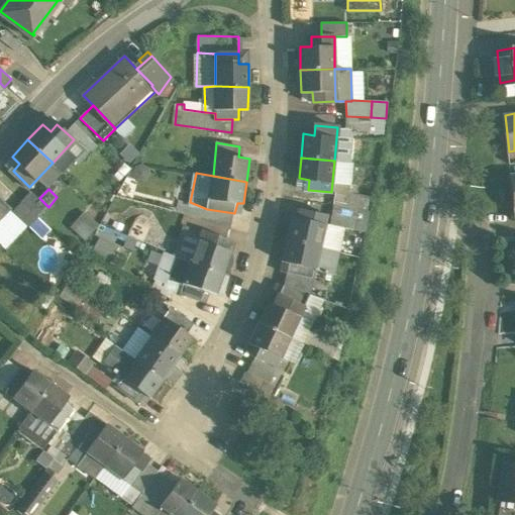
[(32,192),(23,202),(39,216),(48,207),(39,198),(32,192)]
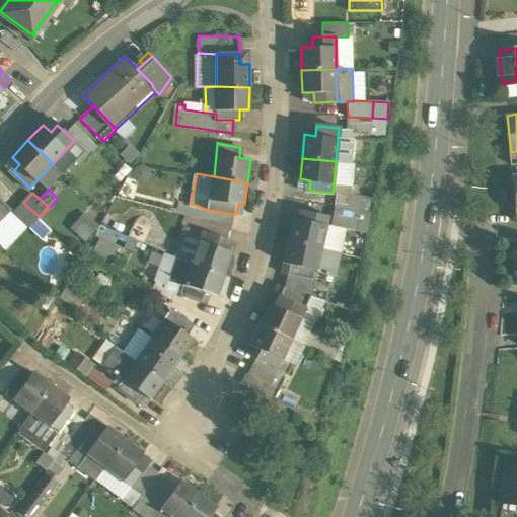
[(338,193),(337,206),(359,209),(362,196),(338,193)]
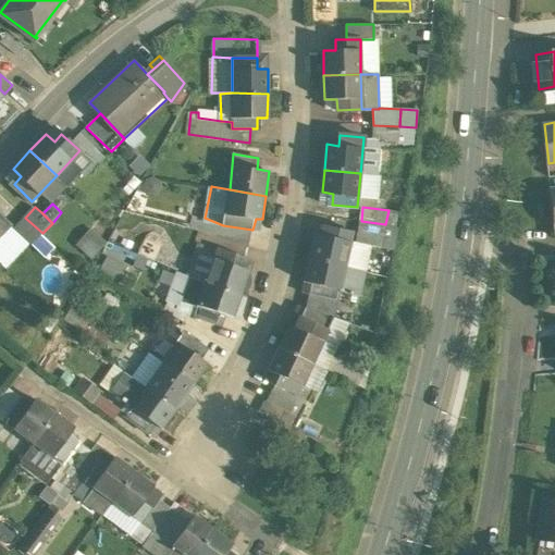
[(0,235),(11,224),(0,213),(0,235)]
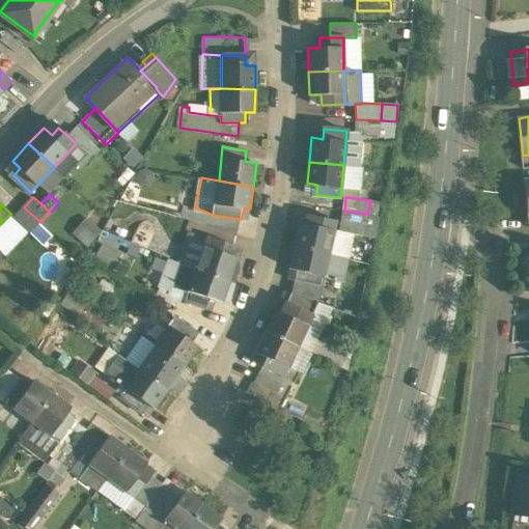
[(213,215),(195,207),(185,204),(182,217),(192,219),(211,226),(238,233),(241,219),(213,215)]
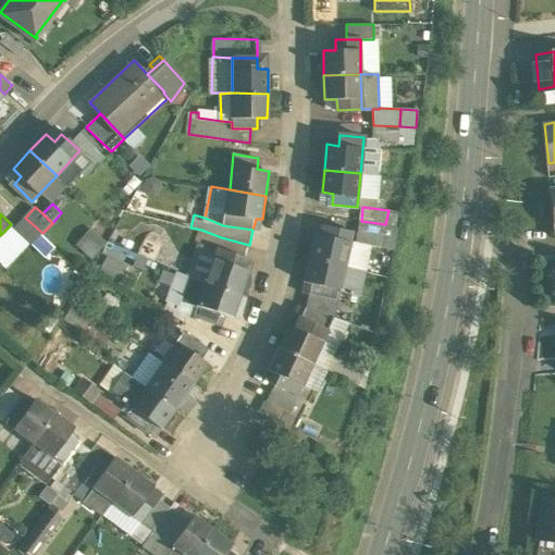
[(42,233),(25,218),(15,227),(32,244),(42,233)]
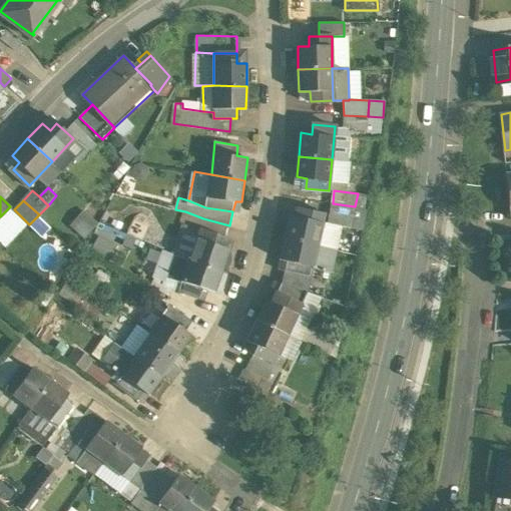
[(355,206),(332,203),(328,222),(352,227),(355,206)]
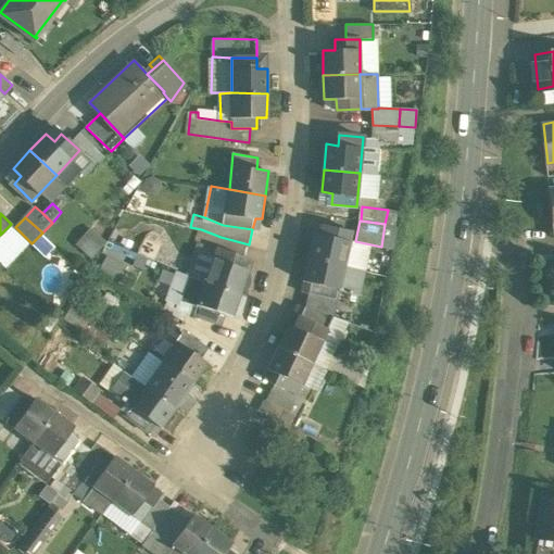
[(326,237),(315,234),(310,256),(345,266),(353,231),(328,226),(326,237)]
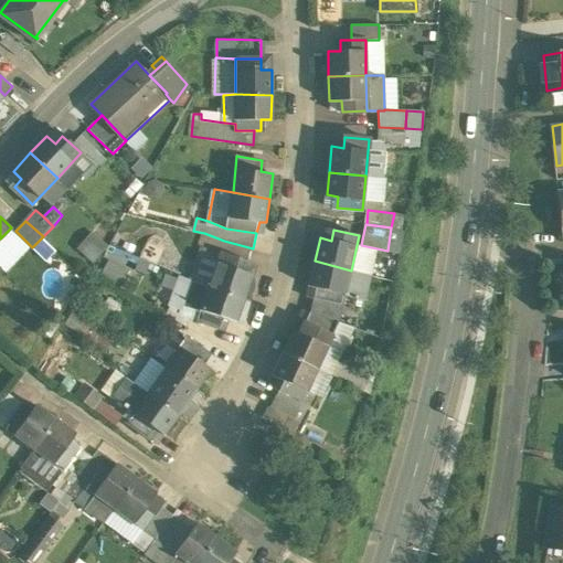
[(224,241),(204,233),(200,248),(205,250),(206,248),(221,254),(222,252),(224,241)]
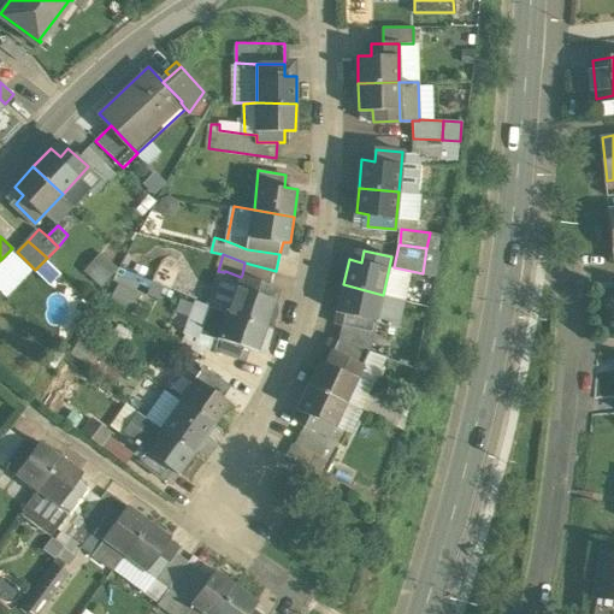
[(276,271),(244,263),(242,275),(272,285),(276,271)]
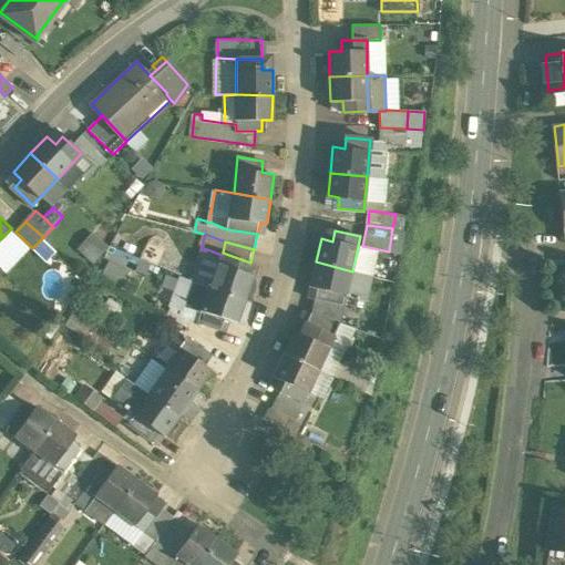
[(222,255),(207,249),(206,250),(195,280),(211,287),(222,255)]
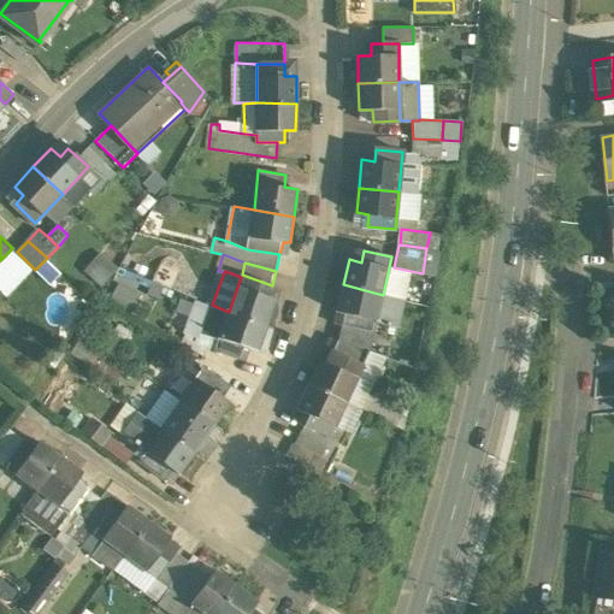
[(272,285),(242,275),(241,277),(229,312),(267,325),(277,300),(269,297),(272,285)]
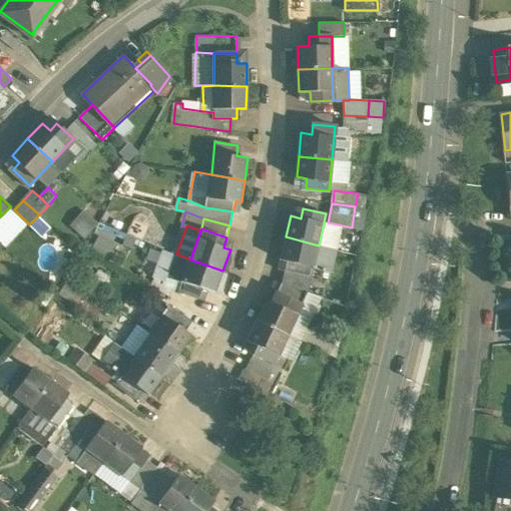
[(319,245),(286,236),(281,259),(292,262),(314,267),(319,245)]
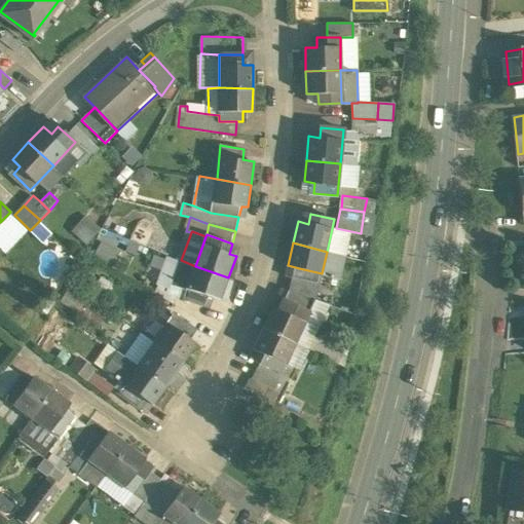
[(228,277),(195,266),(184,297),(206,305),(210,295),(221,299),(228,277)]
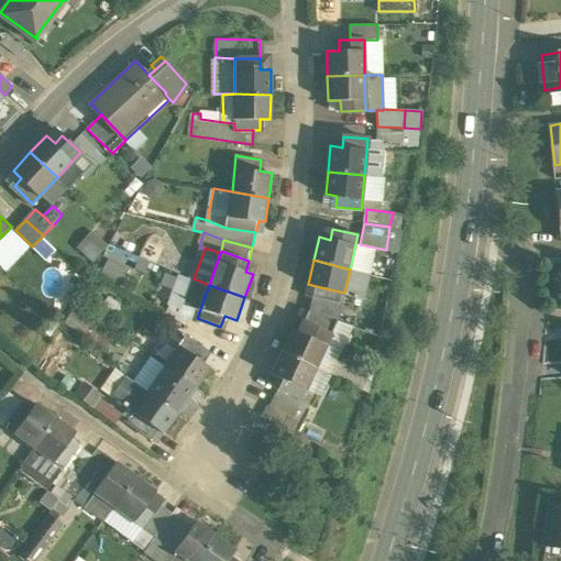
[(344,293),(320,287),(317,298),(342,304),(344,293)]
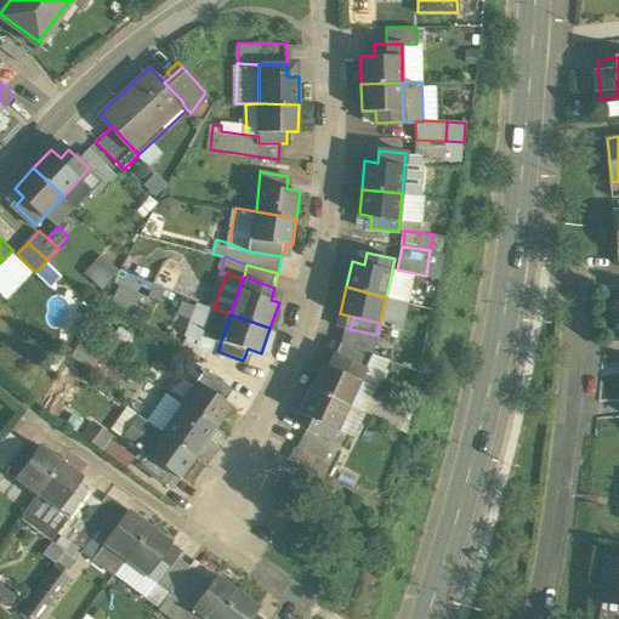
[(350,329),(346,328),(342,342),(373,353),(374,353),(378,335),(350,329)]
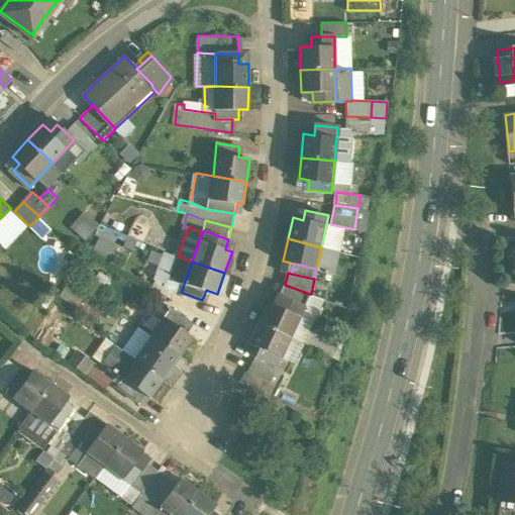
[(176,289),(158,279),(152,288),(171,298),(176,289)]
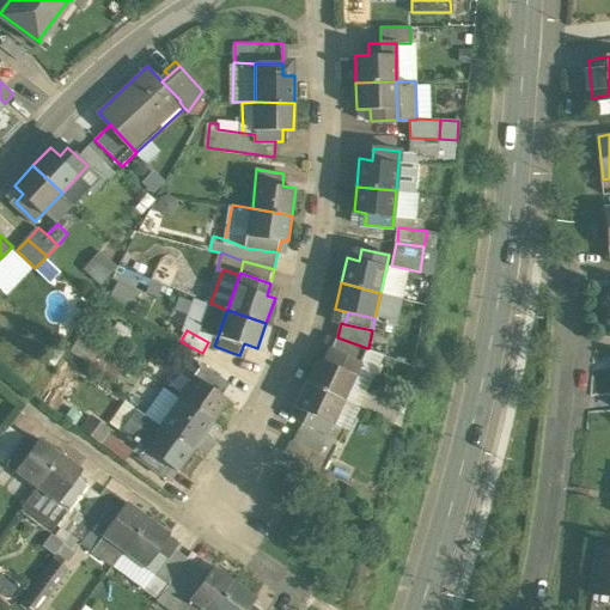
[(367,348),(337,337),(331,349),(360,363),(367,348)]
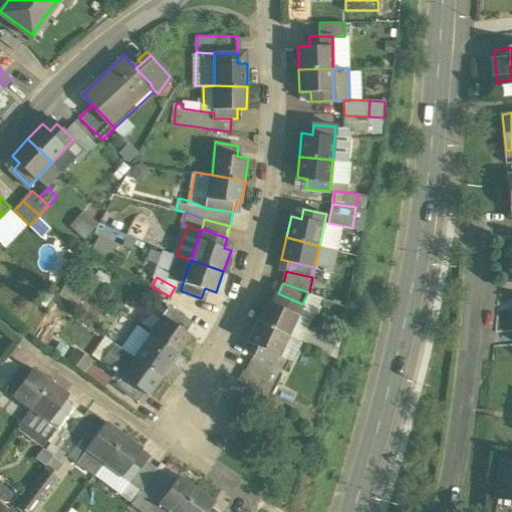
[(278,293),(274,302),(268,299),(258,320),(289,335),(302,304),(278,293)]
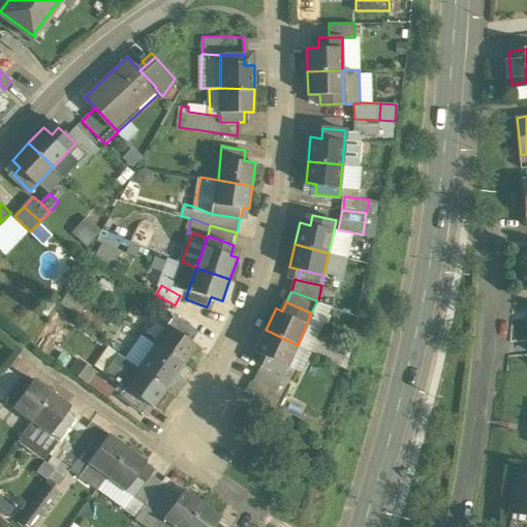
[(59,316),(38,345),(47,350),(67,321),(59,316)]
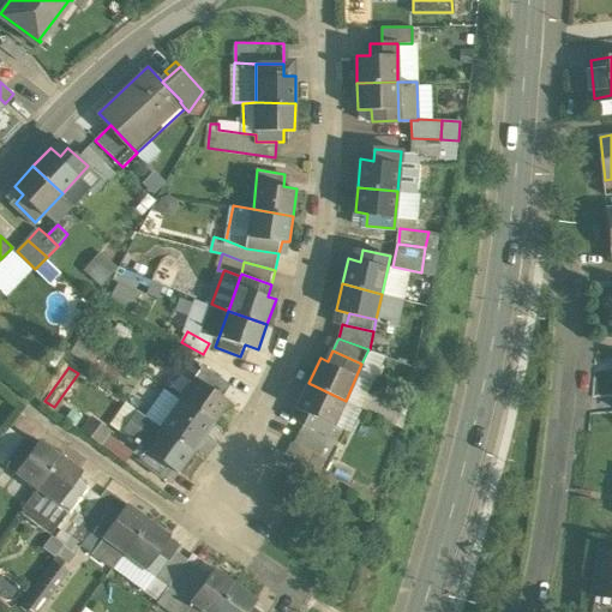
[(204,367),(181,397),(215,420),(229,401),(217,393),(226,382),(204,367)]
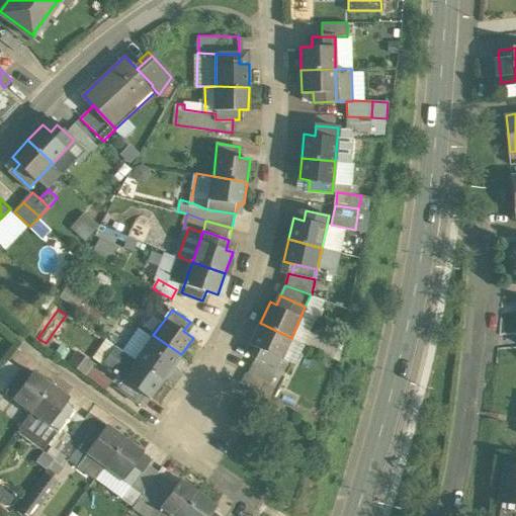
[(120,314),(107,331),(120,340),(133,323),(120,314)]
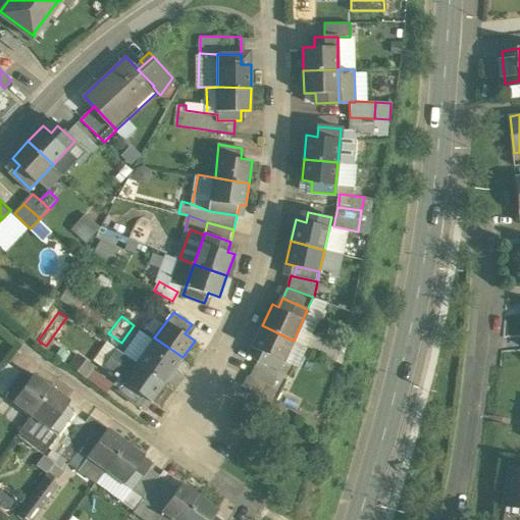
[(294,341),(262,325),(253,346),(263,350),(259,360),(280,369),(294,341)]
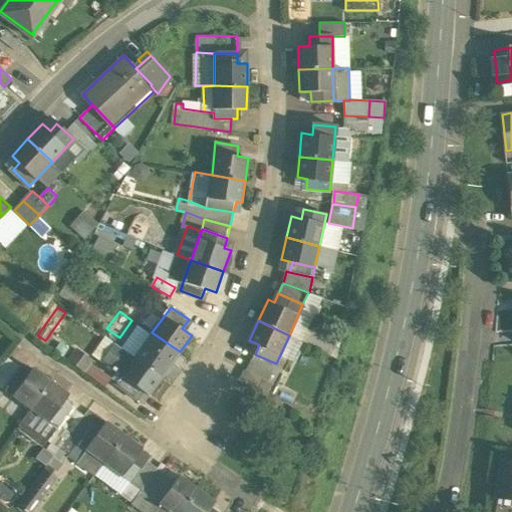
[(152,332),(135,357),(163,376),(180,351),(152,332)]
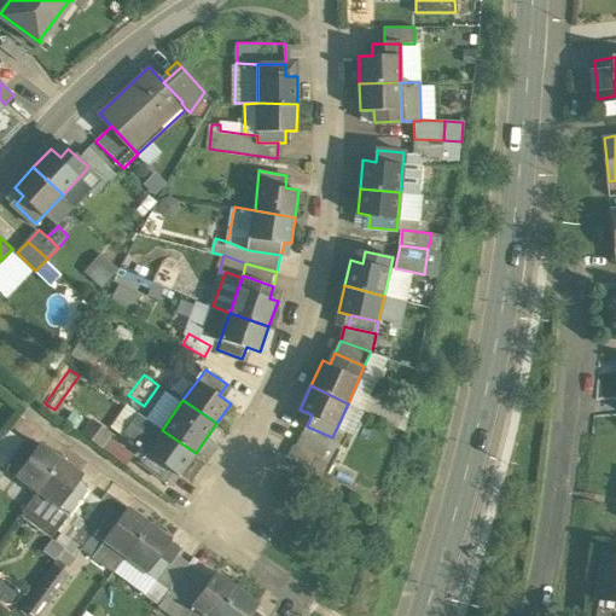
[(127,405),(111,426),(125,436),(126,435),(140,414),(127,405)]
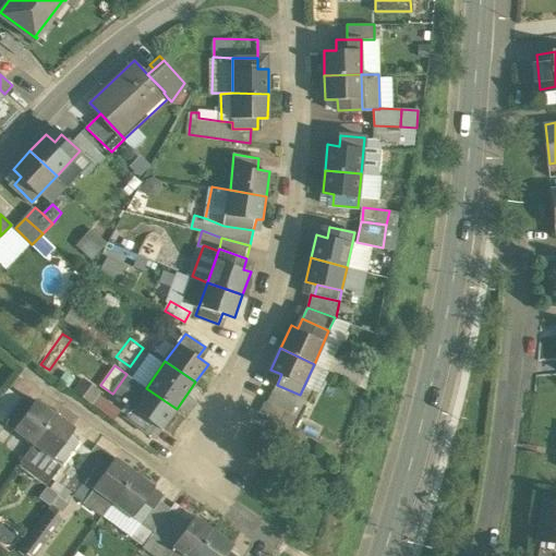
[(127,374),(113,393),(123,400),(122,400),(125,402),(125,401),(132,407),(133,407),(146,388),(127,374)]
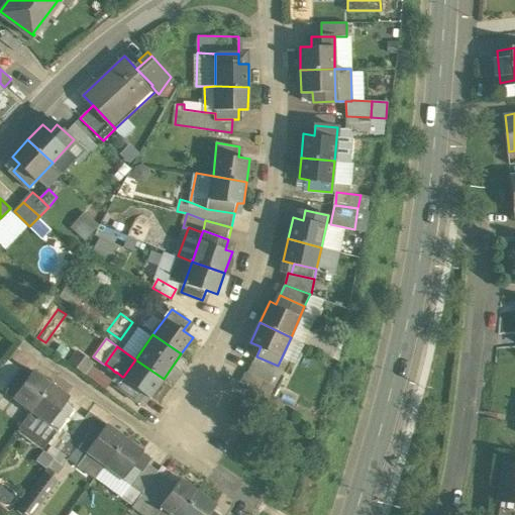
[(91,362),(78,351),(70,362),(84,372),(91,362)]
